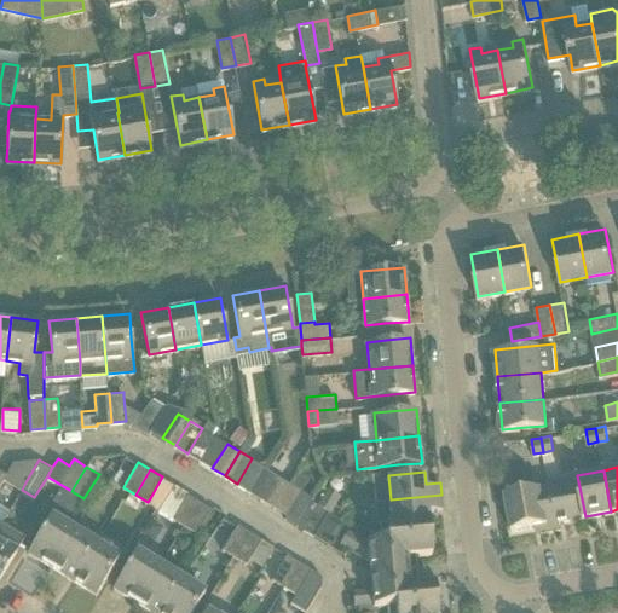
[(273,505),(289,481),(277,474),(261,498),(273,505)]
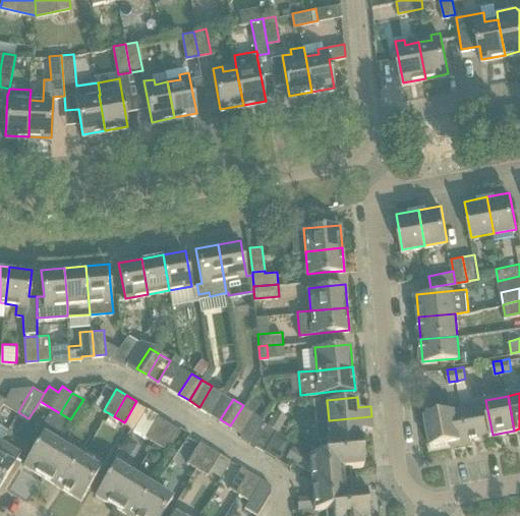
[(493,435),(485,400),(462,404),(469,444),(472,444),(471,438),(473,438),(493,435)]
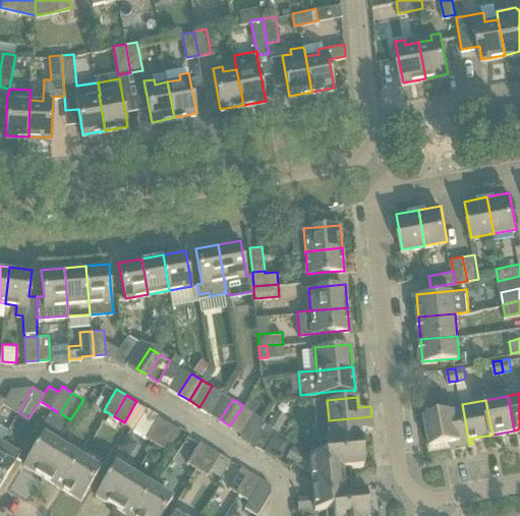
[(469,444),(462,404),(461,405),(461,408),(447,411),(446,411),(426,415),(425,415),(431,446),(452,442),(455,441),(456,447),(469,444)]
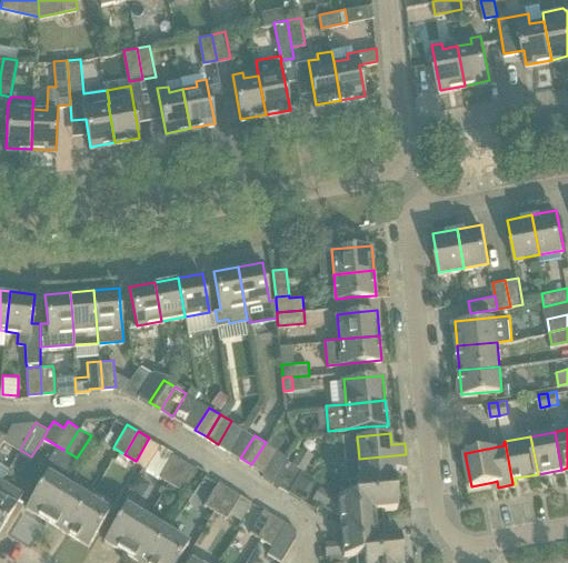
[(277,449),(266,442),(251,464),(263,472),(277,449)]
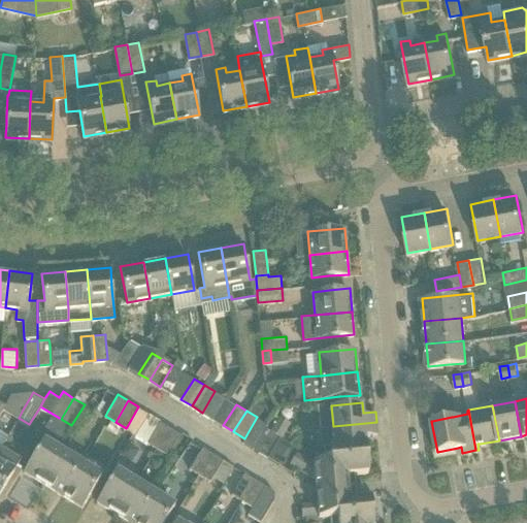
[(286,429),(290,422),(280,416),(275,422),(286,429)]
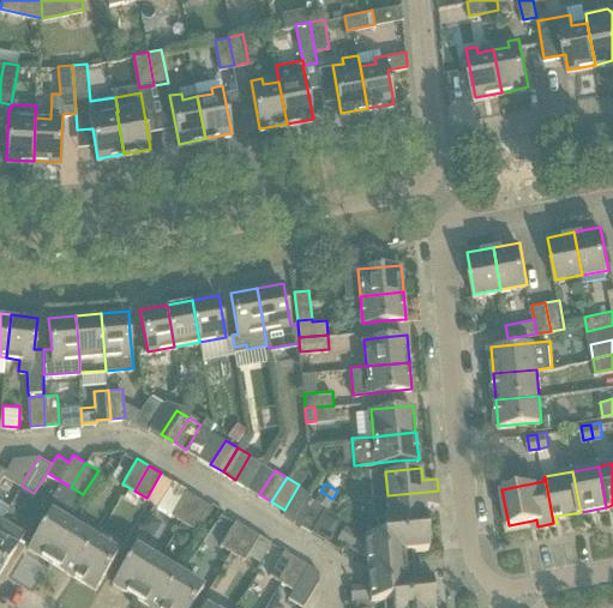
[(184,521),(198,495),(186,488),(172,513),(184,521)]
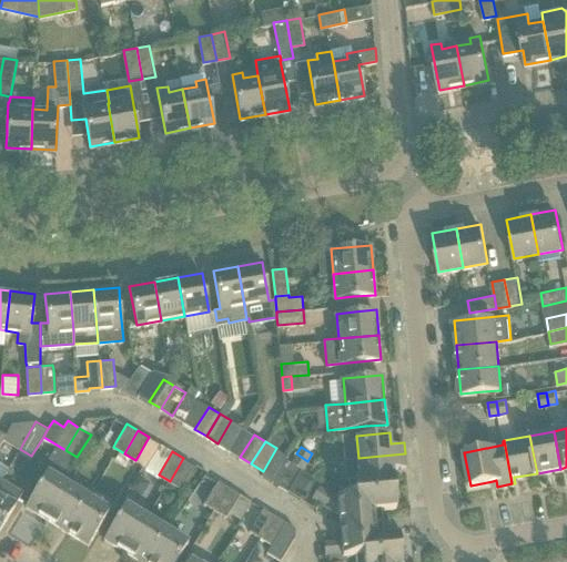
[(303,469),(307,461),(296,453),(292,461),(303,469)]
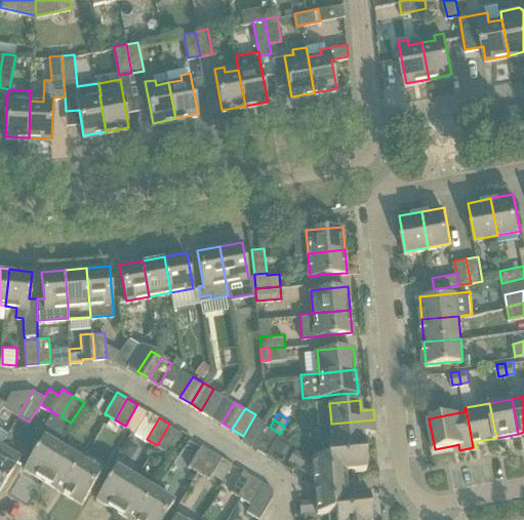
[(331,424),(319,425),(321,445),(323,445),(364,441),(363,431),(375,430),(374,420),(331,424)]
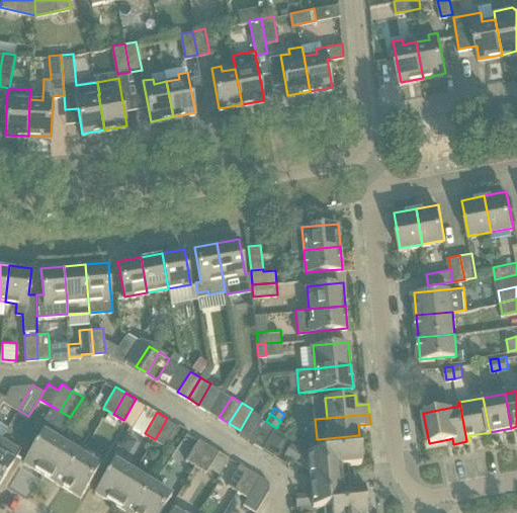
[(177,424),(167,418),(155,439),(165,445),(167,442),(177,424)]
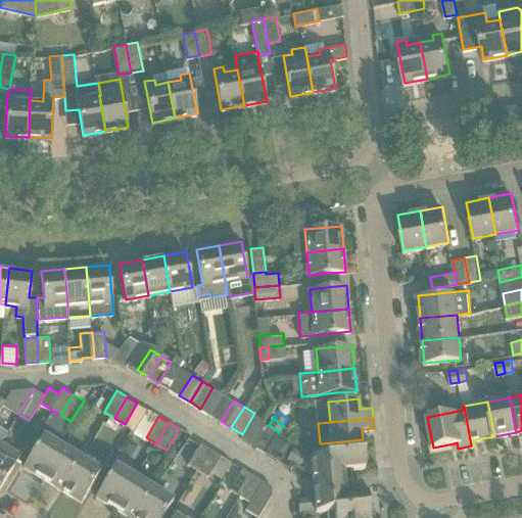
[(133,465),(143,434),(129,429),(119,460),(133,465)]
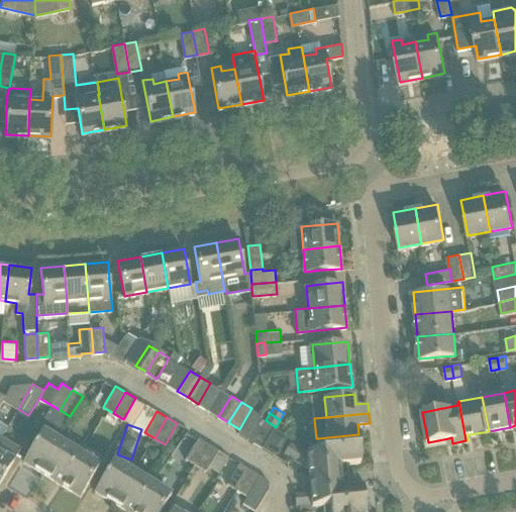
[(42,471),(62,440),(42,428),(23,459),(42,471)]
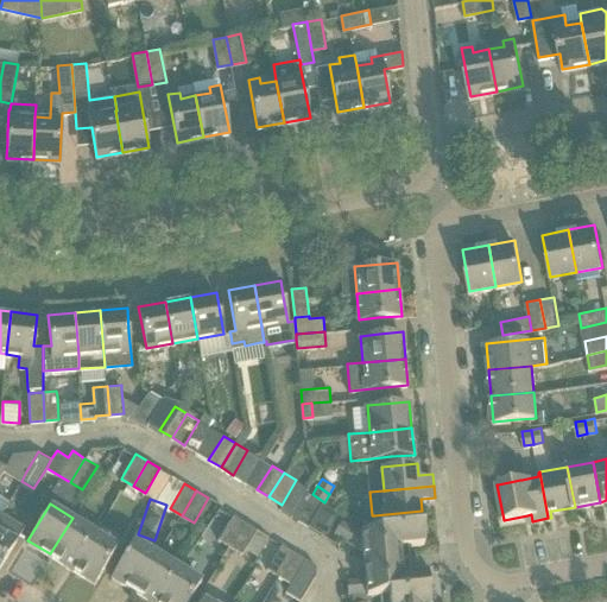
[(0,565),(25,525),(2,511),(0,514),(0,565)]
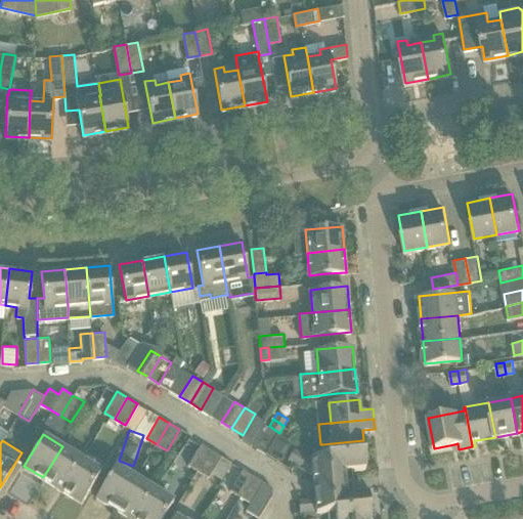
[(323,456),(311,458),(313,473),(313,476),(314,485),(315,493),(315,496),(316,509),(316,513),(332,512),(332,513),(332,518),(371,518),(369,510),(368,492),(354,493),(353,481),(352,468),(365,467),(363,440),(322,444),(323,456)]
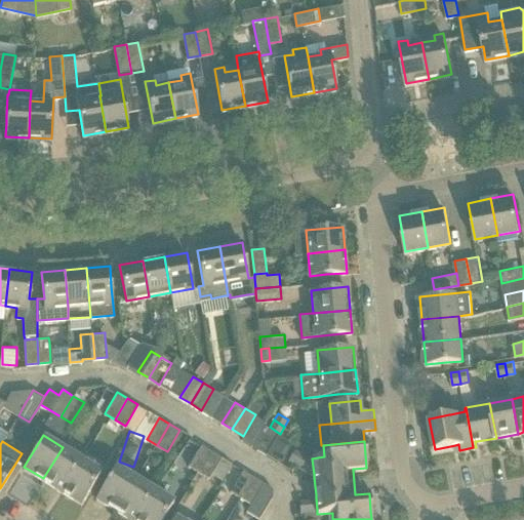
[(199,471),(211,449),(201,443),(191,462),(189,465),(199,471)]
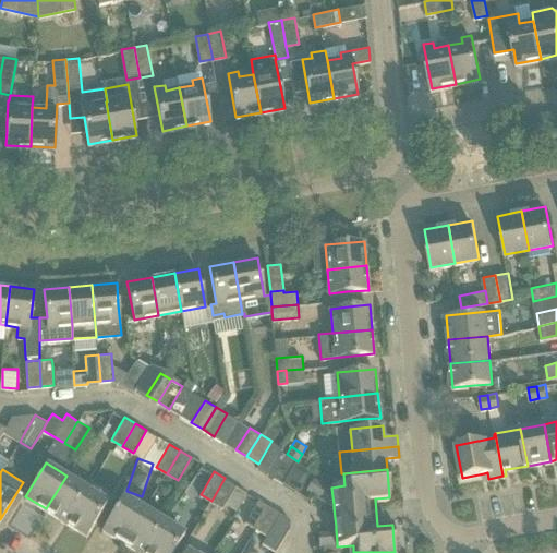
[(67,521),(87,488),(67,476),(46,508),(67,521)]
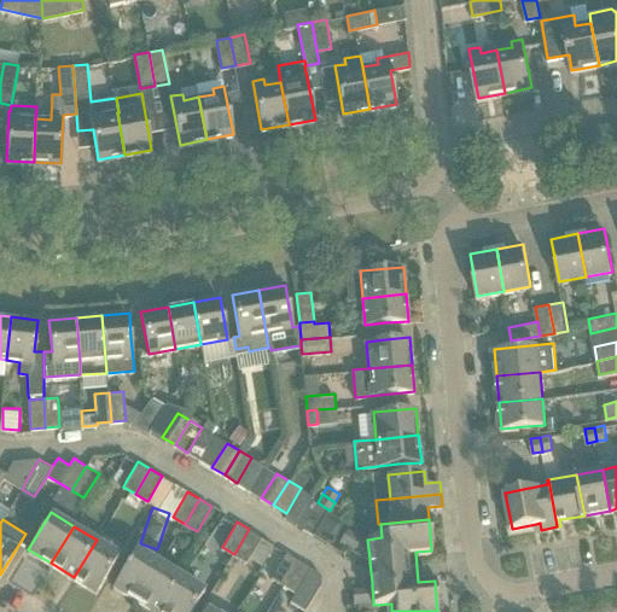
[(348,545),(356,532),(348,528),(339,540),(342,541),(348,545)]
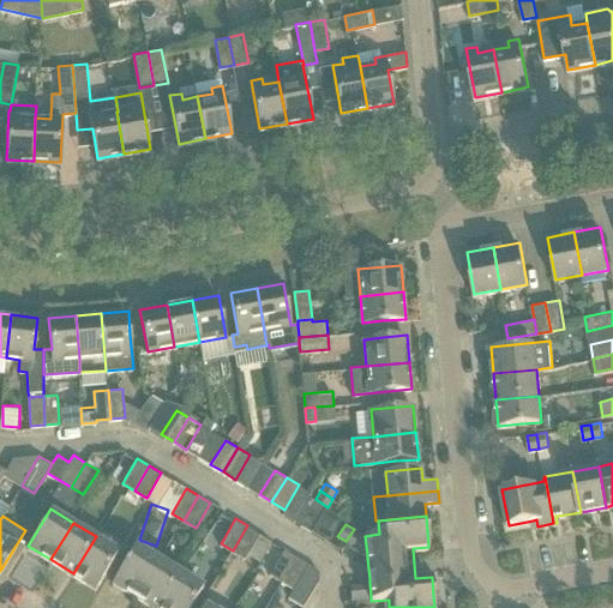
[(259,534),(247,525),(233,551),(245,558),(247,554),(259,534)]
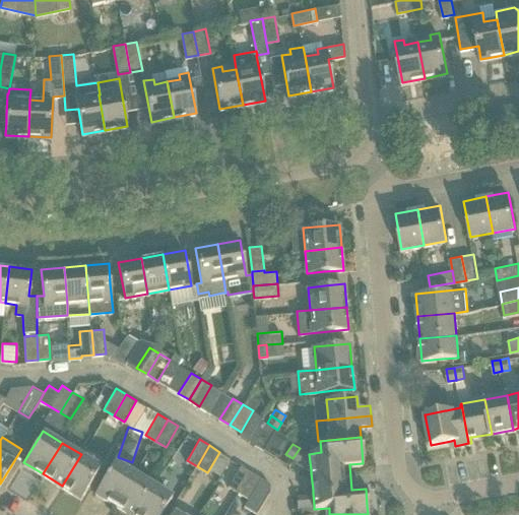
[(300,463),(307,453),(300,448),(293,458),(300,463)]
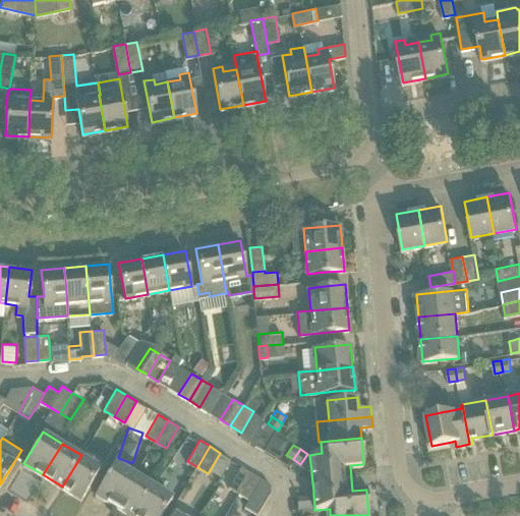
[(311,470),(309,455),(307,454),(300,464),(311,470)]
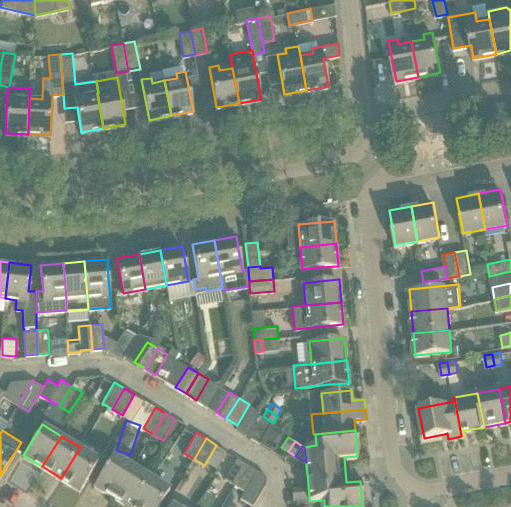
[(99,459),(80,447),(61,478),(80,490),(99,459)]
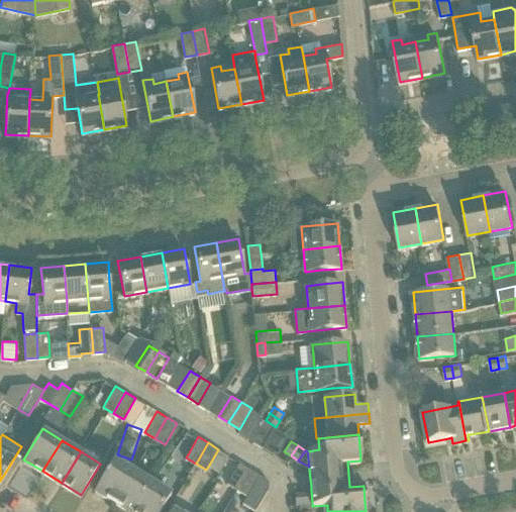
[(114,501),(133,470),(114,458),(95,489),(114,501)]
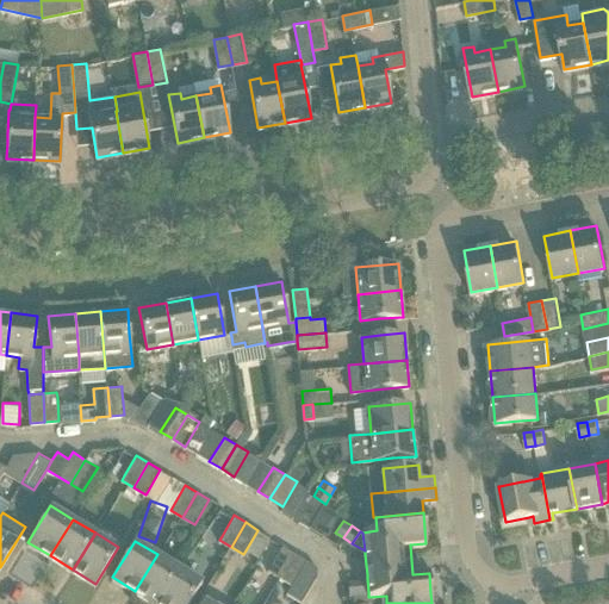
[(280,577),(294,552),(283,545),(268,570),(280,577)]
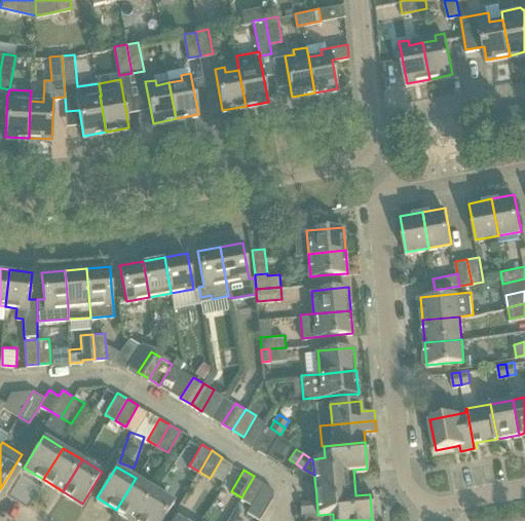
[(273,488),(264,483),(254,476),(241,497),(252,504),(248,511),(260,518),(273,497),(273,488)]
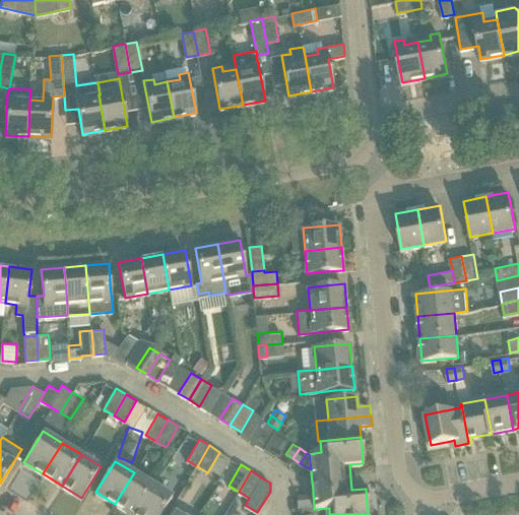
[(133,514),(134,514),(153,485),(134,472),(115,504),(133,514)]
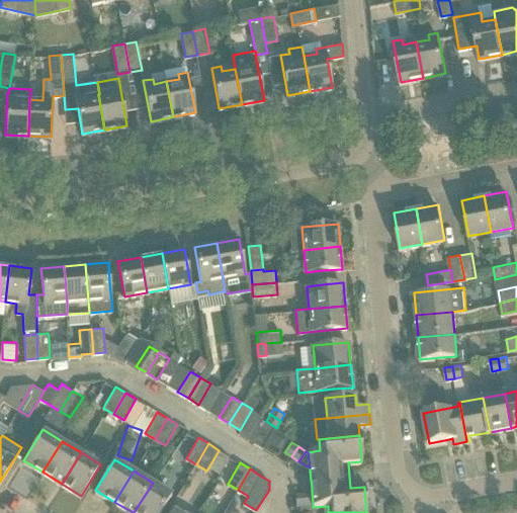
[(172,494),(153,483),(134,512),(160,512),(163,508),(172,494)]
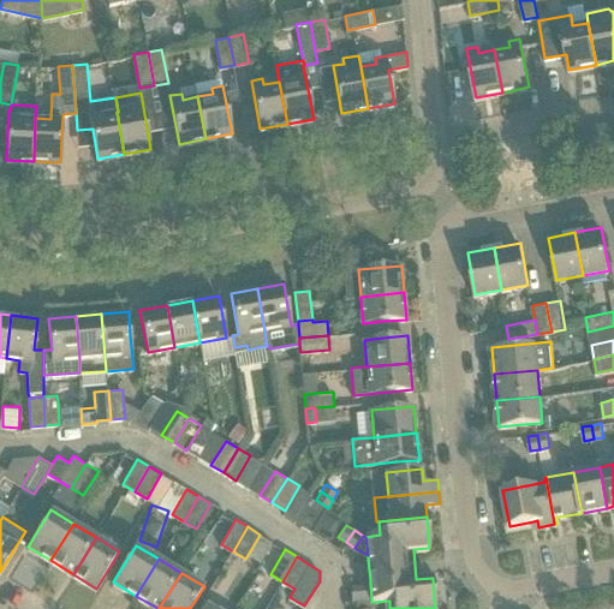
[(371,597),(370,583),(361,584),(362,598),(371,597)]
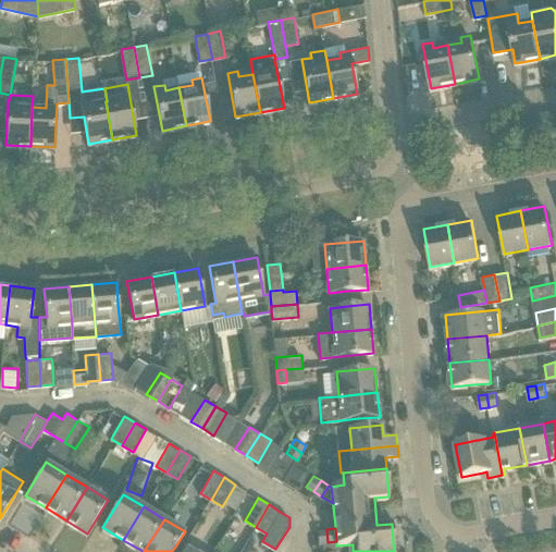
[(328,542),(326,529),(318,530),(319,543),(328,542)]
